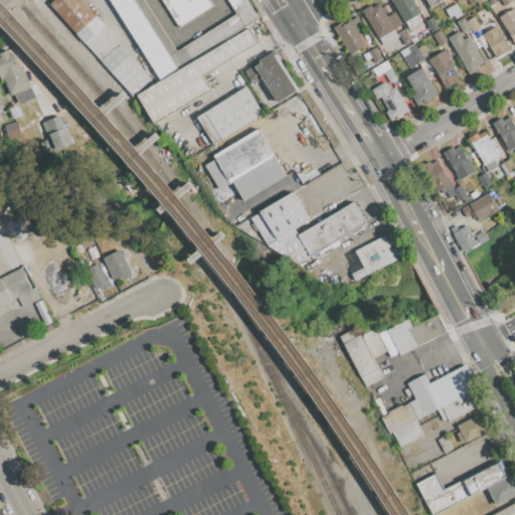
[(49,5),(54,0),(82,0),(106,25),(101,29),(117,47),(124,51),(129,54),(151,78),(132,97),(49,5)]
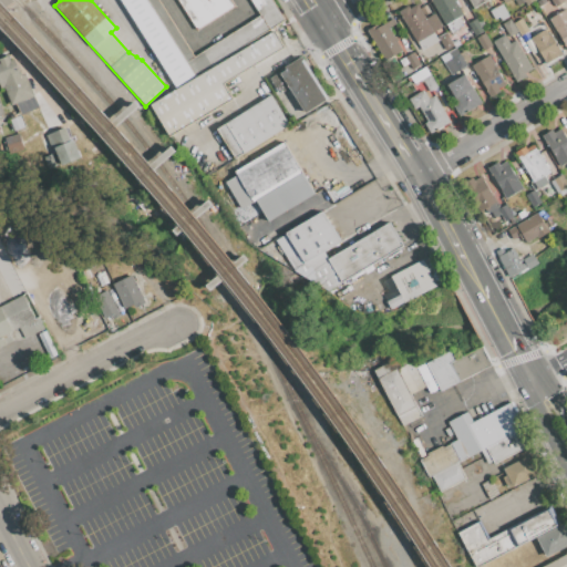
[(253,0),(272,0),(286,20),(178,86),(122,0),(160,0),(195,55),(261,13),(253,0)]
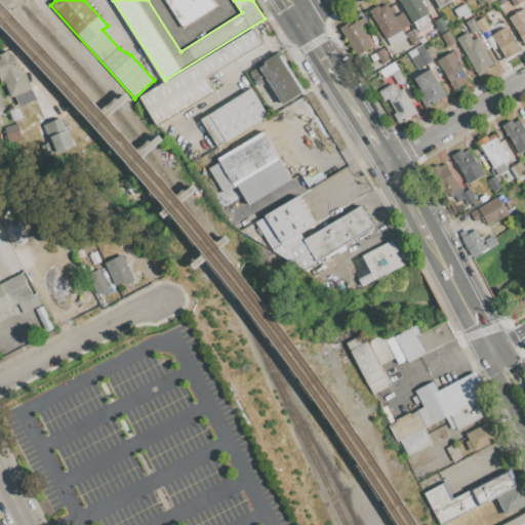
[(213,0),(216,4),(183,26),(166,0),(213,0)]
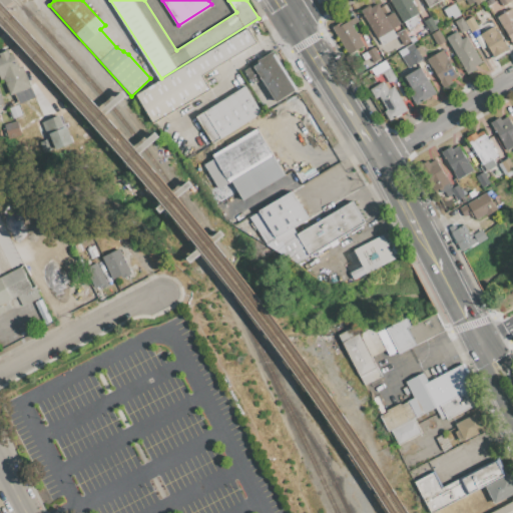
[(411,0),(419,12),(403,22),(389,0),(411,0)]
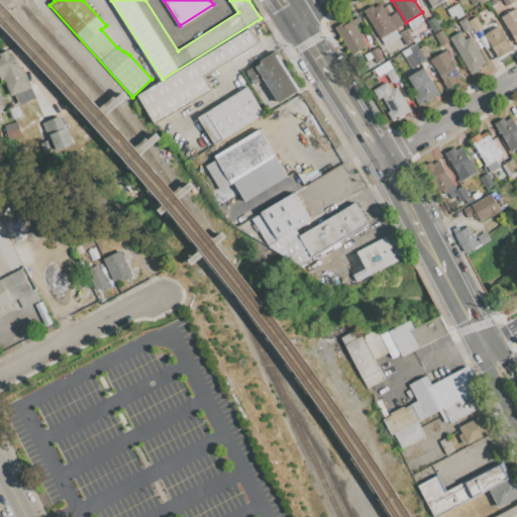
[(446,9),(457,3),(464,14),(456,18),(455,15),(451,17),(446,9)]
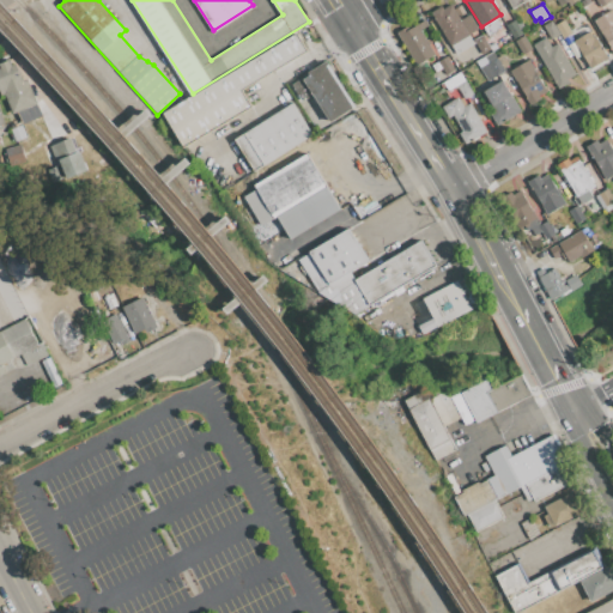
[(565,8),(574,4),(577,10),(569,13),(565,8)]
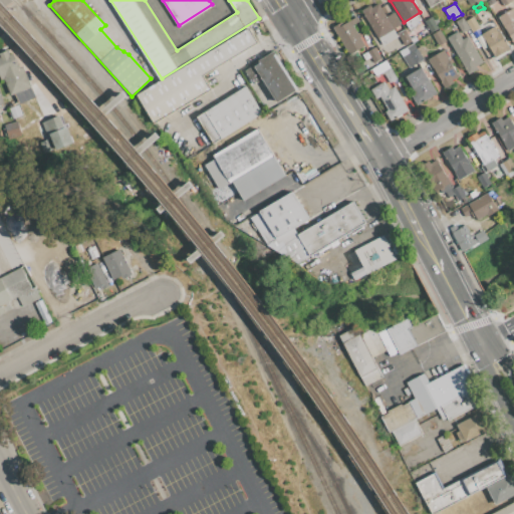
[(361,9),(371,4),(372,7),(378,4),(393,30),(376,39),(371,31),(373,30),(361,9)]
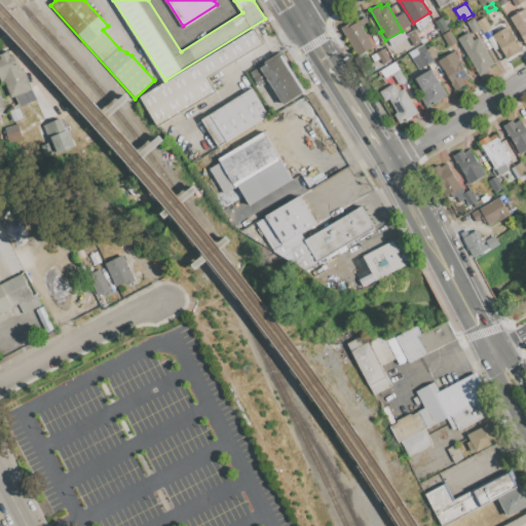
[(525,48),(509,16),(525,7),(525,48)]
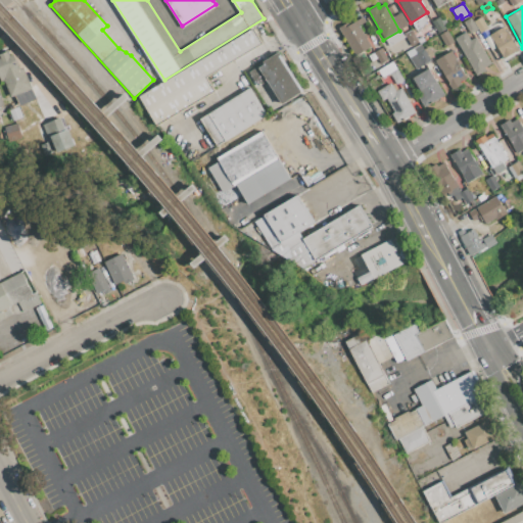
[(471,14),(481,8),(491,26),(481,32),(471,14)]
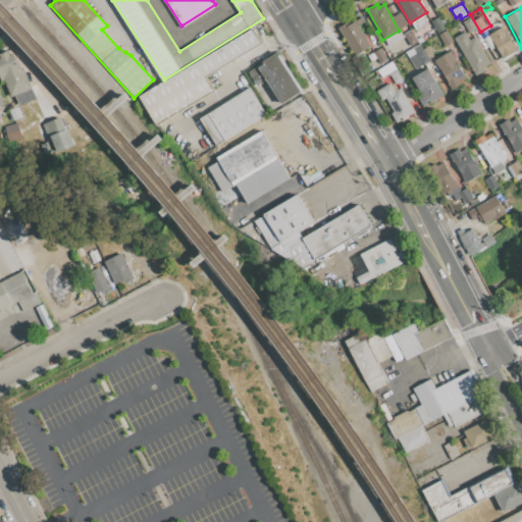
[(336,27),(347,21),(349,24),(363,16),(365,21),(359,25),(371,47),(354,56),(336,27)]
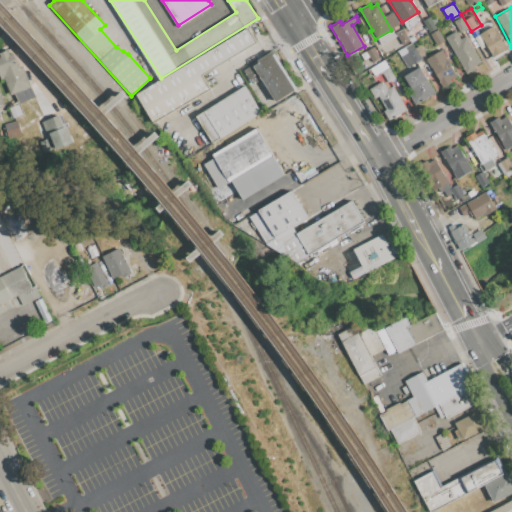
[(422,21),(430,16),(436,28),(429,32),(422,21)]
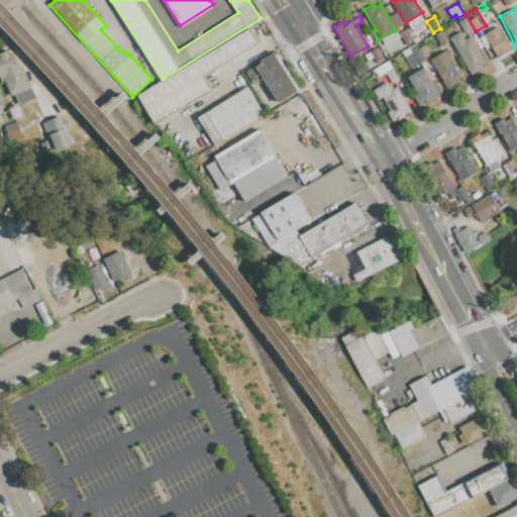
[(457,21),(466,17),(473,29),(464,33),(457,21)]
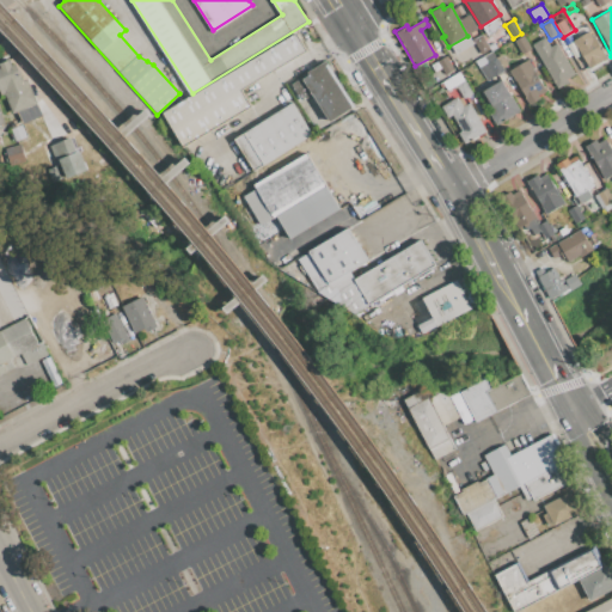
[(576,28),(583,24),(587,30),(580,34),(576,28)]
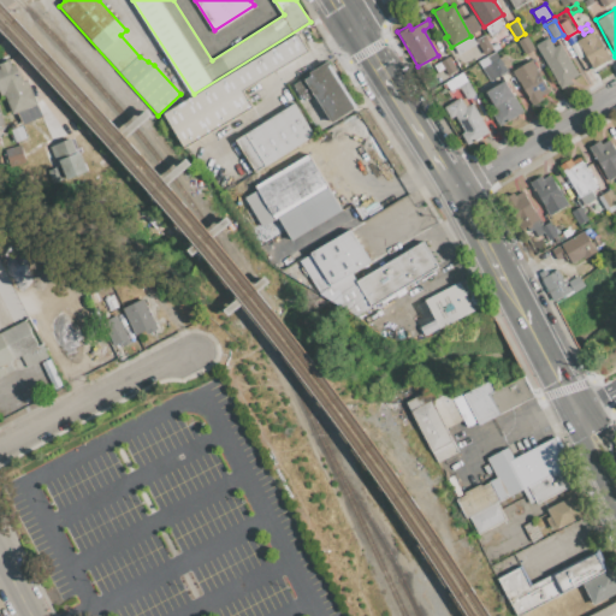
[(165,112),(301,31),(312,49),(246,89),(256,105),(185,147),(165,112)]
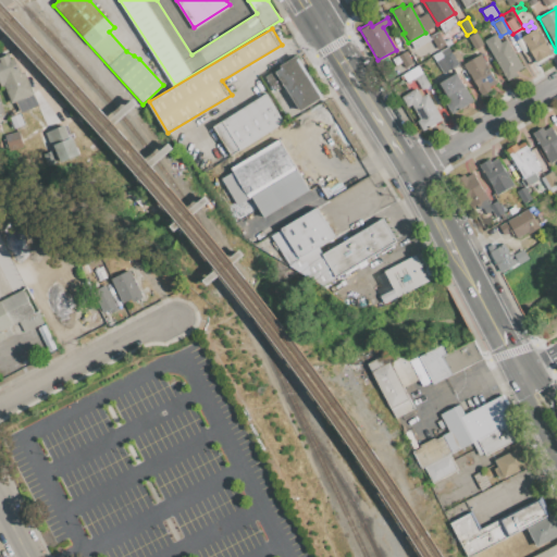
[(516,40),(535,28),(539,33),(541,32),(553,53),(535,63),(533,60),(529,63),(516,40)]
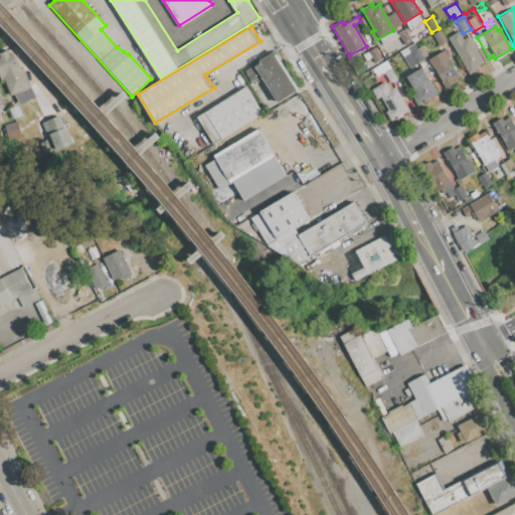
[(433,34),(440,30),(447,42),(440,46),(433,34)]
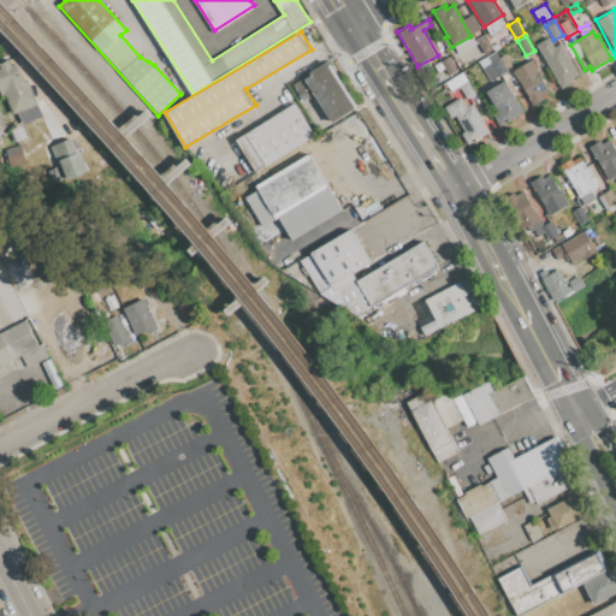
[(468,47),(486,37),(495,52),(477,63),(468,47)]
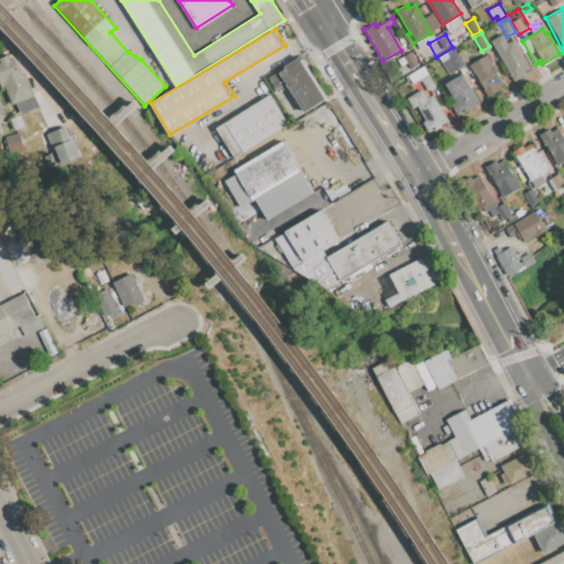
[(513,40),(530,69),(522,74),(523,76),(513,82),(491,41),(502,34),(507,43),(513,40)]
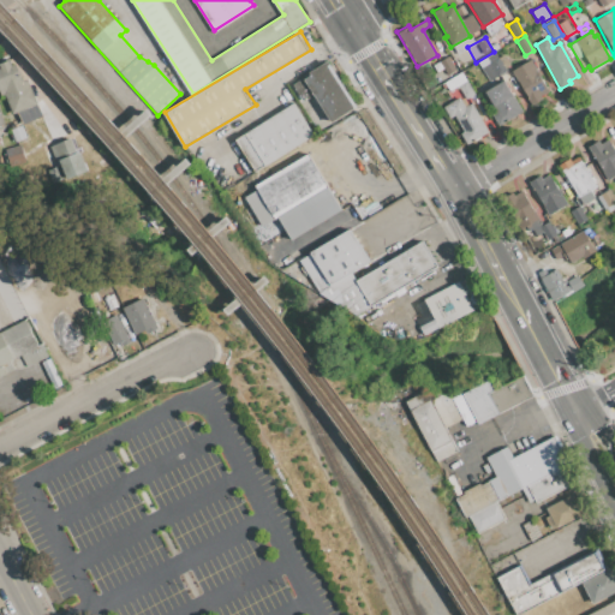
[(440,60),(448,55),(457,71),(448,76),(440,60)]
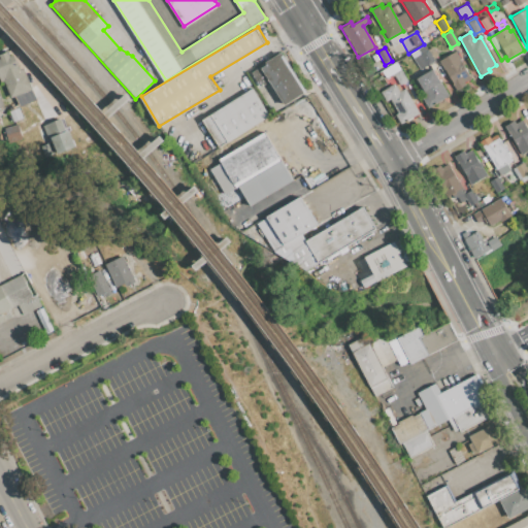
[(13,56),(19,69),(23,68),(32,90),(11,98),(4,80),(1,81),(0,78),(0,51),(5,48),(8,57),(13,56)]
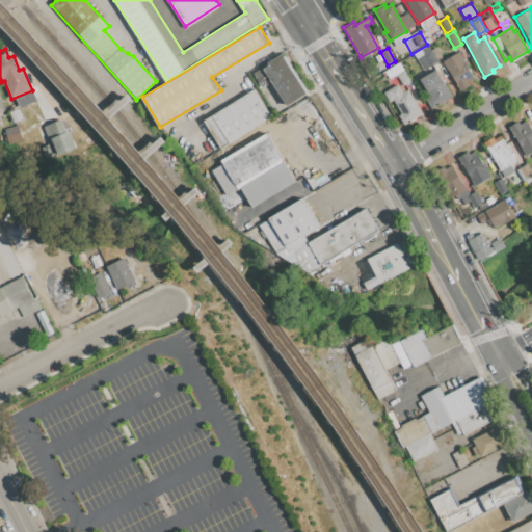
[(415,58),(431,49),(439,61),(422,71),(415,58)]
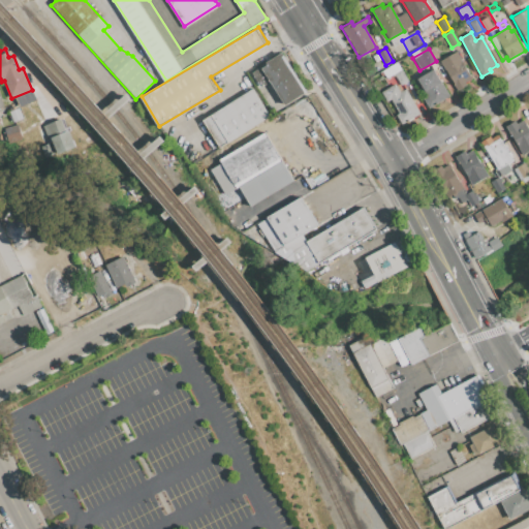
[(283,51),(309,90),(288,105),(271,82),(263,87),(252,72),(283,51)]
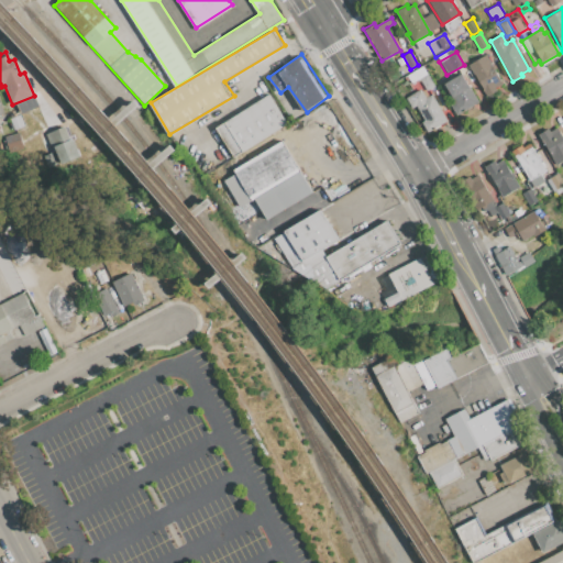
[(468,64),(486,54),(503,84),(495,88),(497,91),(487,97),(468,64)]
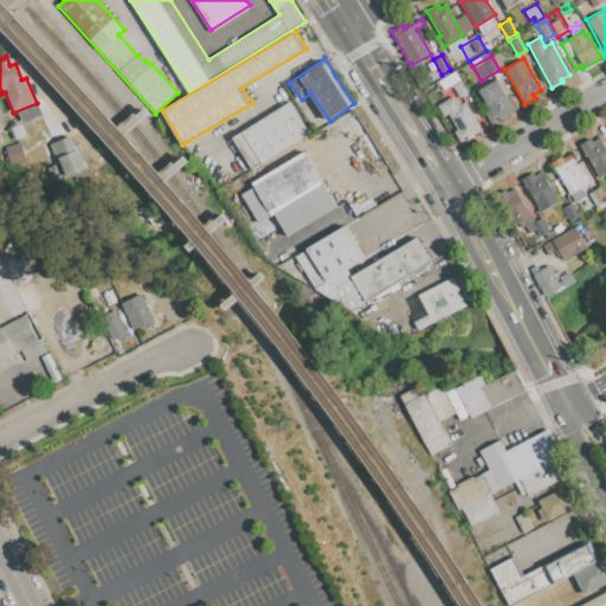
[(438,81),(455,71),(458,78),(442,88),(438,81)]
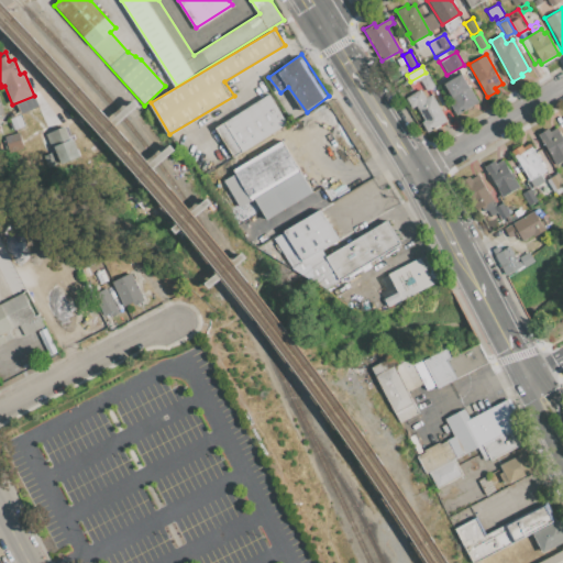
[(443,84),(462,73),(478,103),(456,116),(451,105),(456,102),(453,97),(452,98),(443,84)]
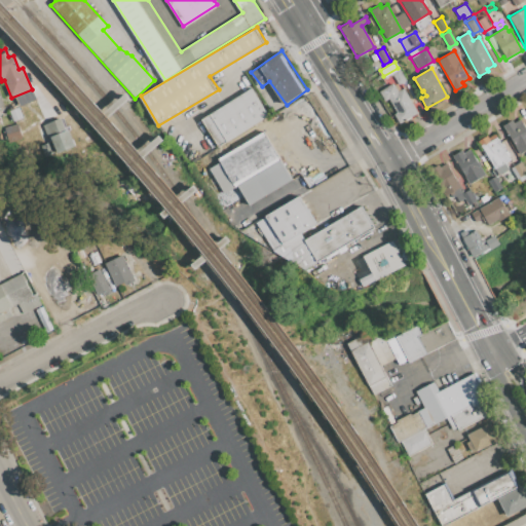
[(392,73),(400,69),(406,80),(399,84),(392,73)]
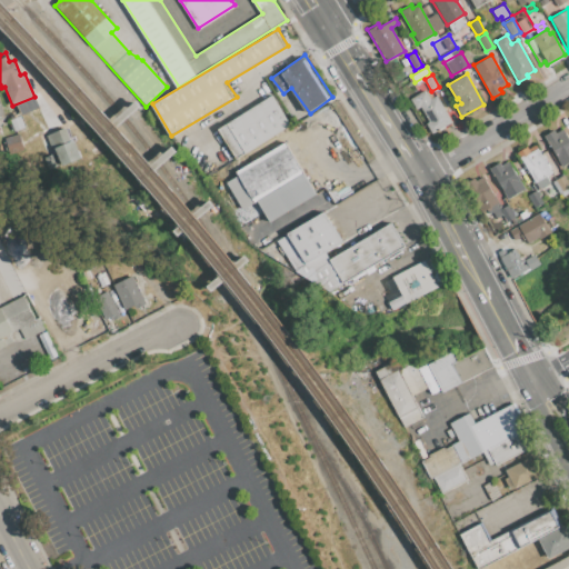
[(410,99),(426,90),(431,99),(438,96),(452,122),(431,133),(426,123),(428,121),(420,107),(416,110),(410,99)]
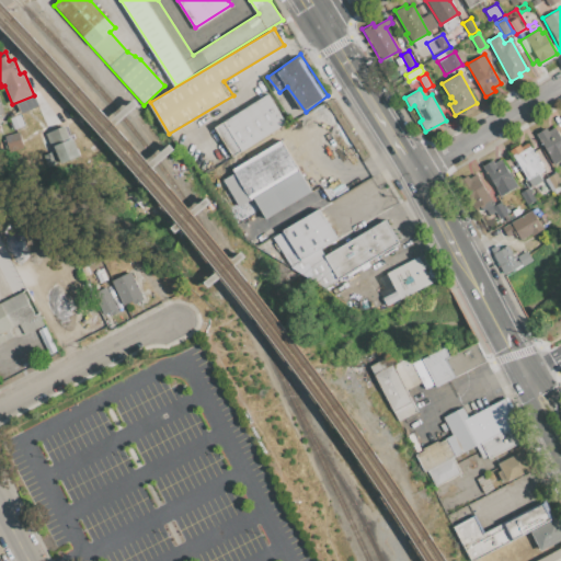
[(214,127),(268,94),(286,123),(232,157),(214,127)]
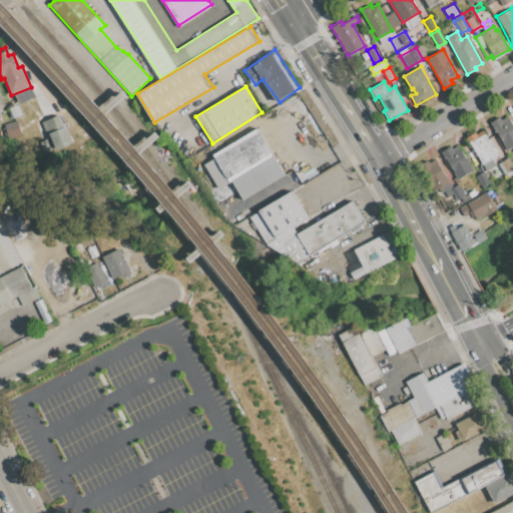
[(18,104),(23,116),(14,119),(9,108),(18,104)]
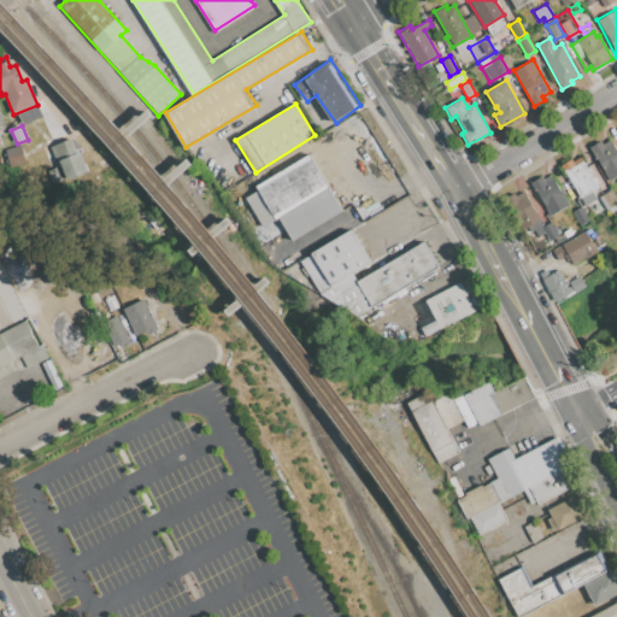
[(319,136),(334,128),(342,141),(328,150),(319,136)]
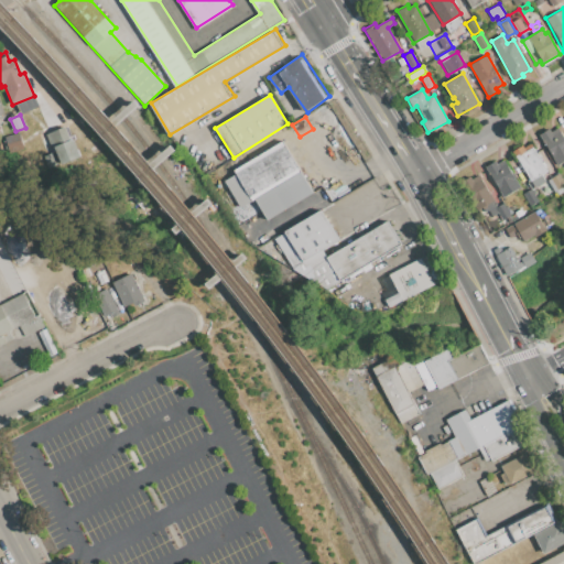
[(280,131),(290,126),(295,137),(285,142),(280,131)]
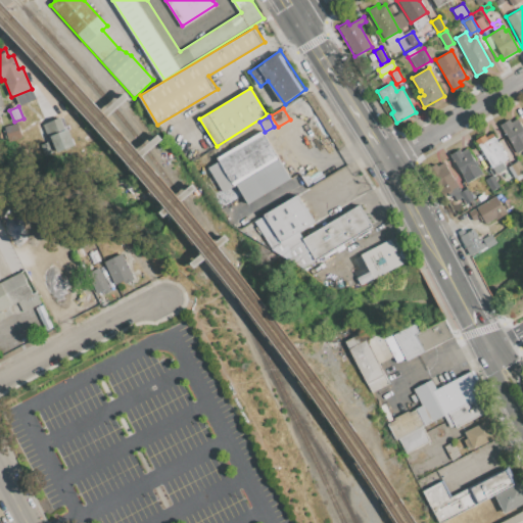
[(44,124),(60,117),(66,132),(49,139),(44,124)]
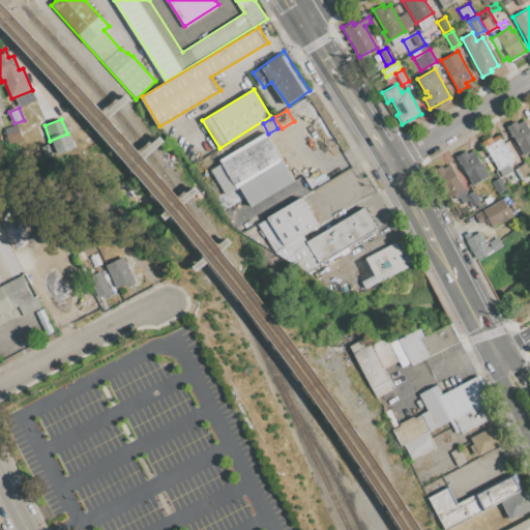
[(524,120),(529,130),(529,150),(524,155),(506,125),(516,120),(518,123),(524,120)]
